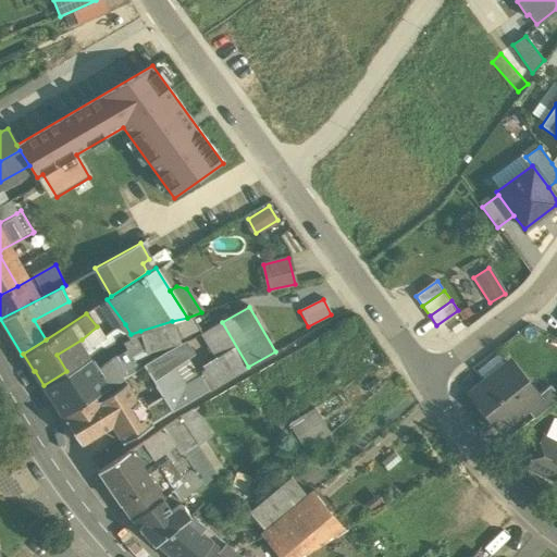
[(187,318),(172,321),(177,337),(198,329),(192,317),(187,318)]
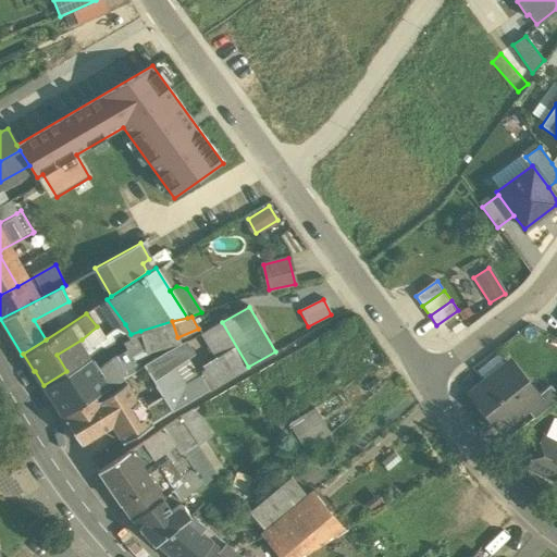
[(172,321),(140,331),(145,348),(177,337),(172,321)]
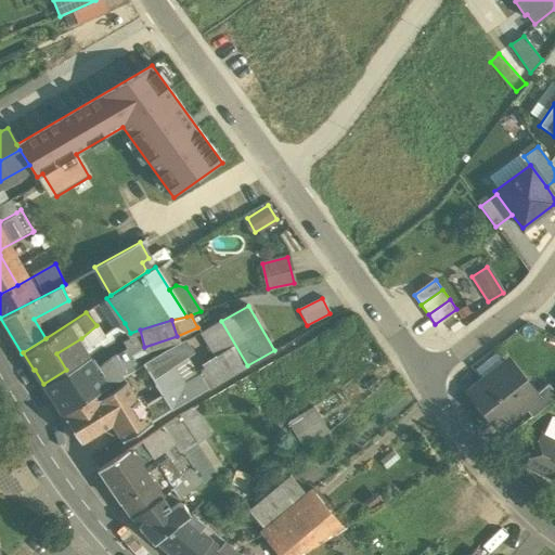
[(247,365),(221,321),(201,333),(214,356),(227,377),(247,365)]
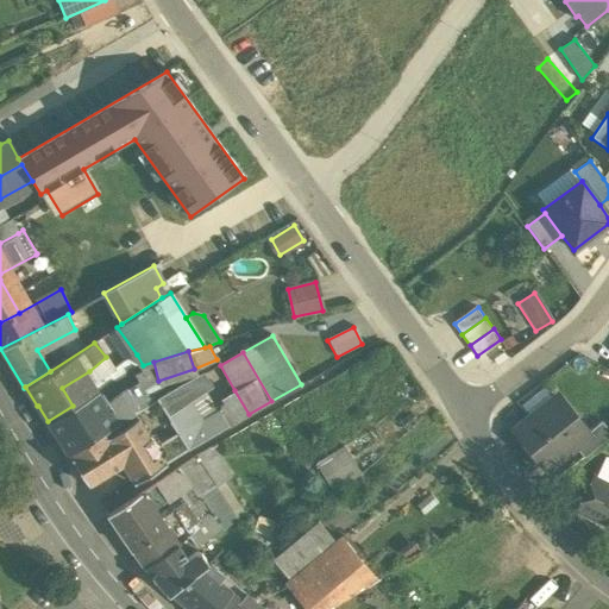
[(137,355),(107,370),(113,377),(131,368),(143,365),(137,355)]
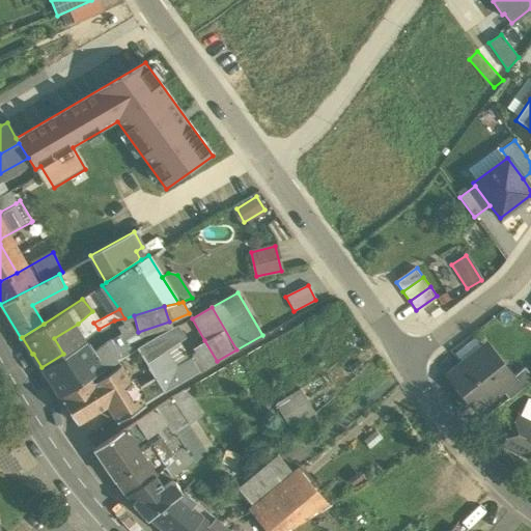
[(124,318),(114,320),(119,332),(120,332),(124,339),(138,332),(134,315),(124,318)]
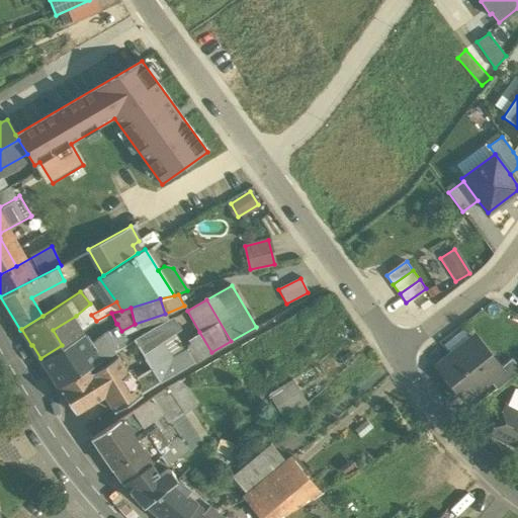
[(171,317),(152,327),(133,339),(151,366),(160,380),(194,361),(187,349),(185,350),(172,358),(161,341),(174,333),(179,330),(171,317)]
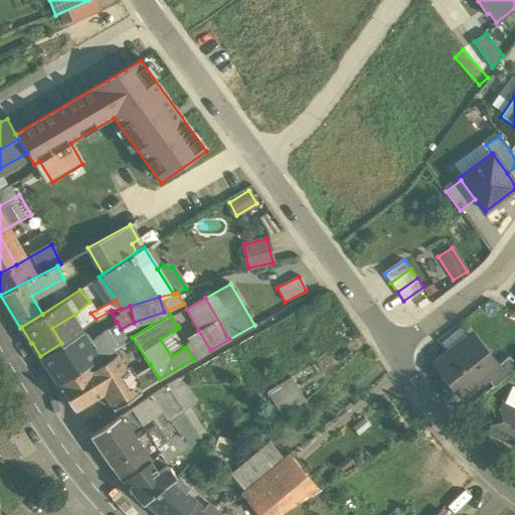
[(116,322),(88,338),(99,357),(128,340),(121,329),(117,322),(116,322)]
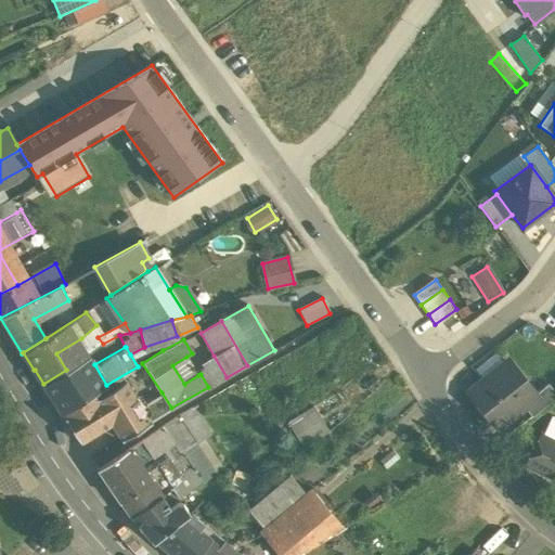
[(66,370),(43,384),(62,412),(84,399),(106,385),(94,364),(88,356),(66,370)]
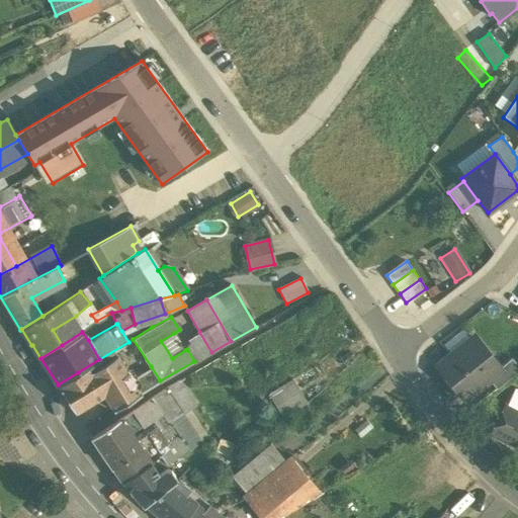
[(199,332),(187,339),(189,343),(184,346),(187,349),(194,361),(195,362),(211,352),(199,332)]
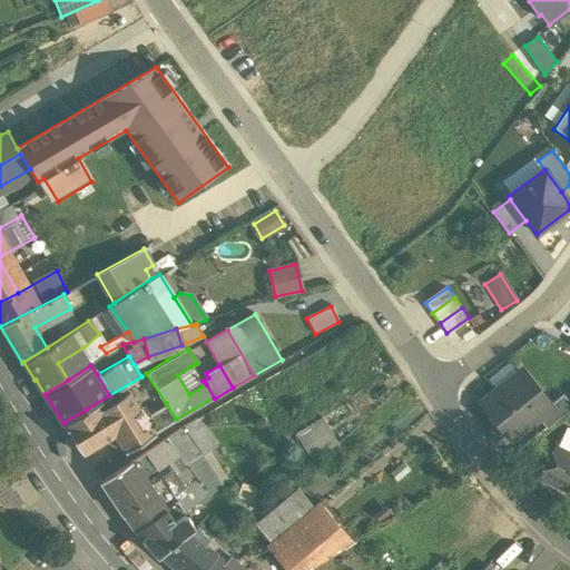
[(192,366),(177,375),(189,394),(204,385),(192,366)]
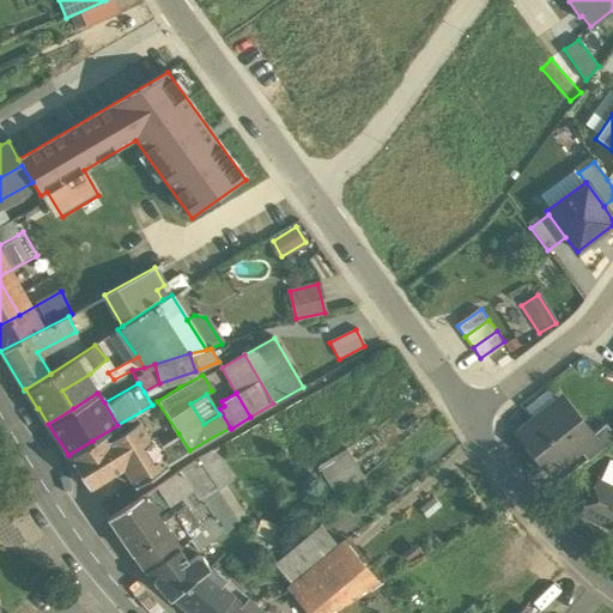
[(562,399),(532,423),(527,423),(521,428),(520,436),(526,443),(529,443),(551,471),(568,457),(566,455),(576,448),(578,449),(593,438),(590,436),(562,399)]
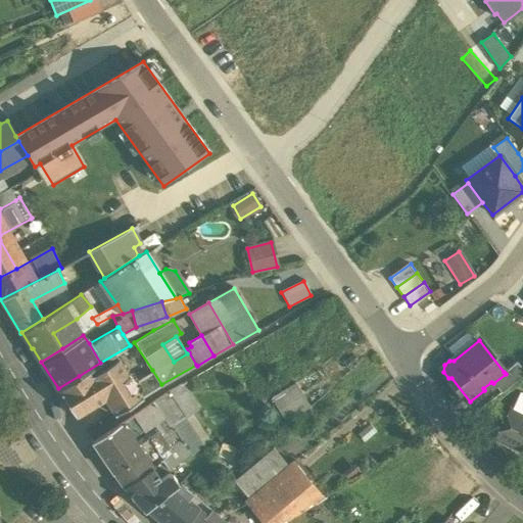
[(119,361),(83,382),(79,376),(58,388),(76,415),(105,398),(114,414),(142,395),(133,382),(119,361)]
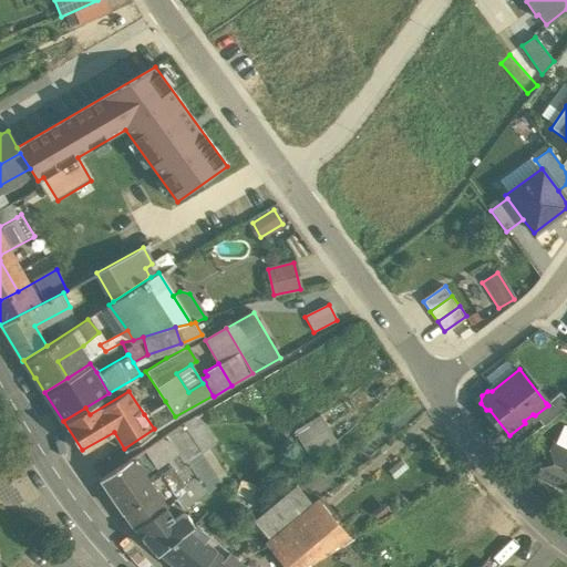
[(566,400),(560,392),(546,403),(548,405),(535,415),(544,425),(566,405),(566,400)]
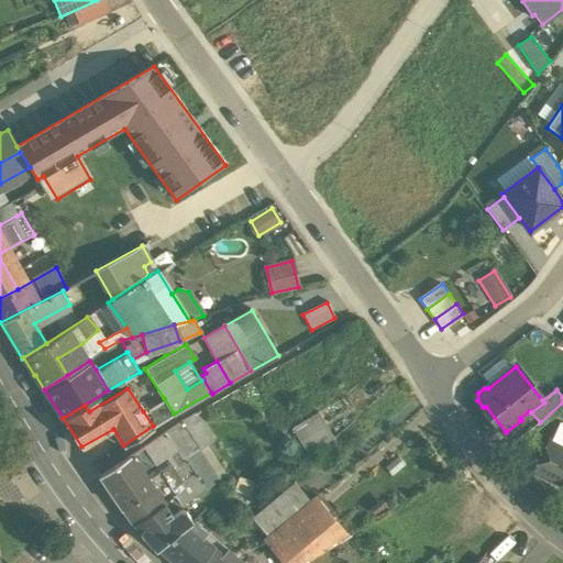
[(164,398),(143,411),(153,426),(174,414),(164,398)]
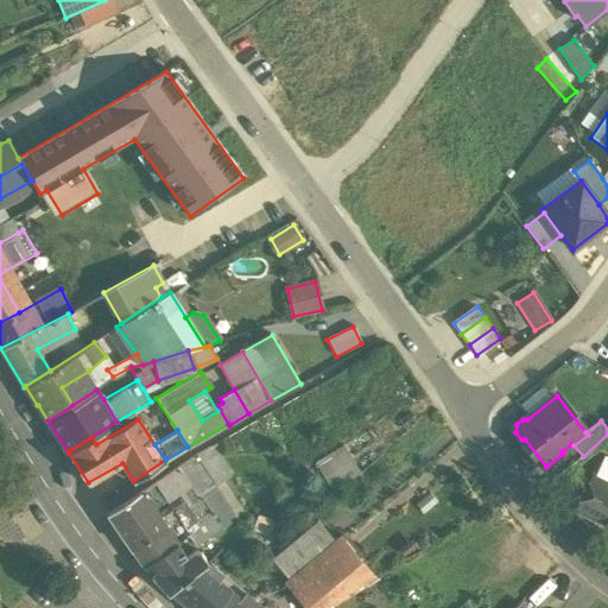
[(341,444),(314,462),(323,477),(352,460),(341,444)]
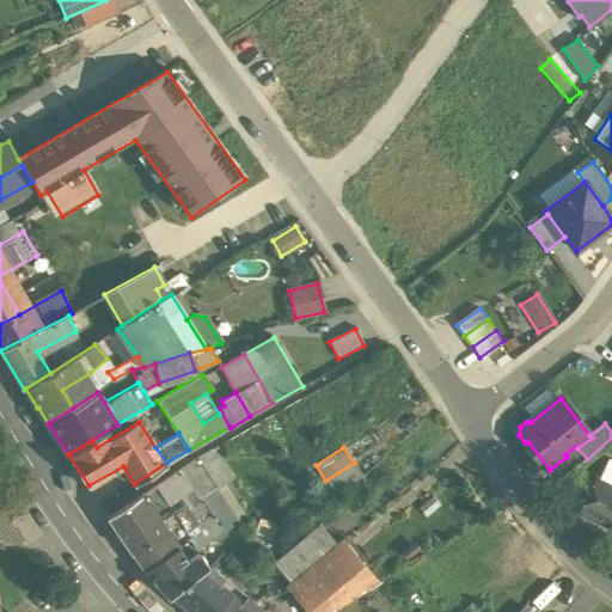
[(196,458),(157,484),(169,502),(208,476),(196,458)]
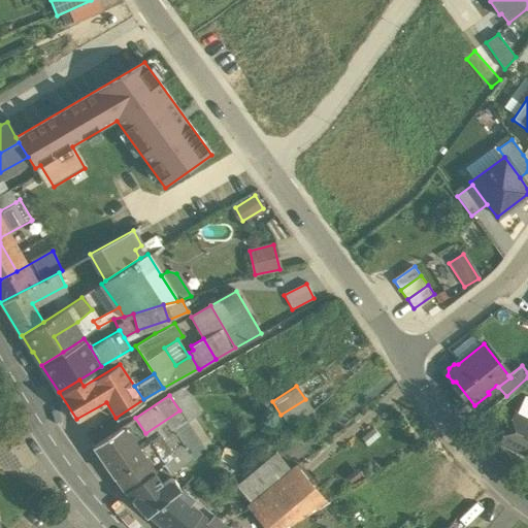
[(527,397),(524,396),(516,413),(527,419),(527,417),(527,397)]
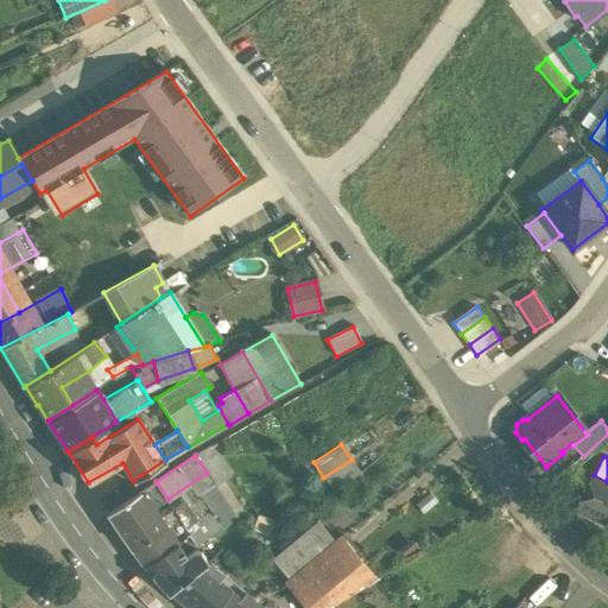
[(352,460),(323,477),(334,495),(360,474),(352,460)]
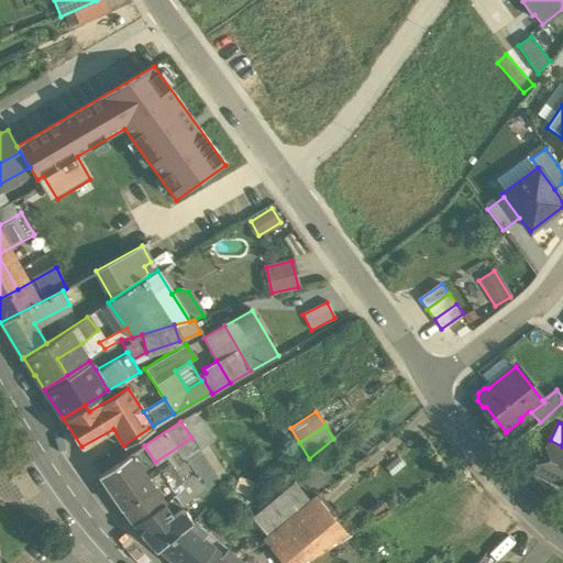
[(562,444),(562,446),(550,440),(536,472),(562,484),(562,444)]
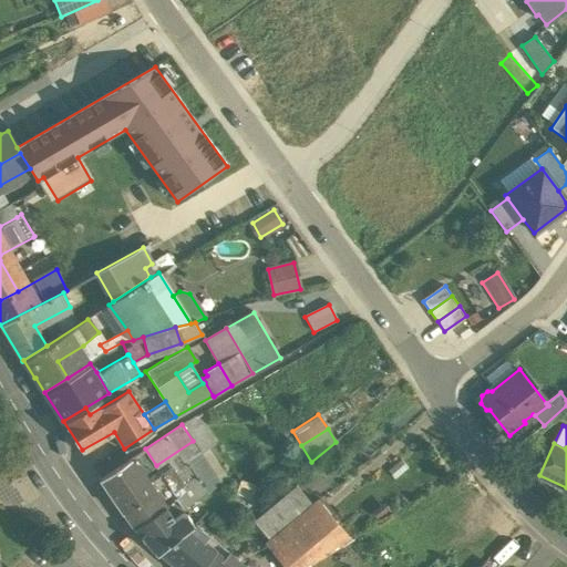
[(154,490),(134,456),(101,478),(135,528),(165,506),(167,505),(154,490)]
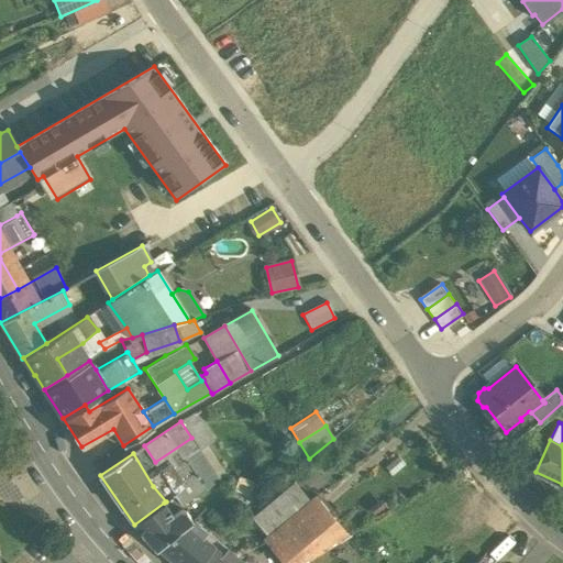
[(200,477),(175,495),(183,505),(208,487),(200,477)]
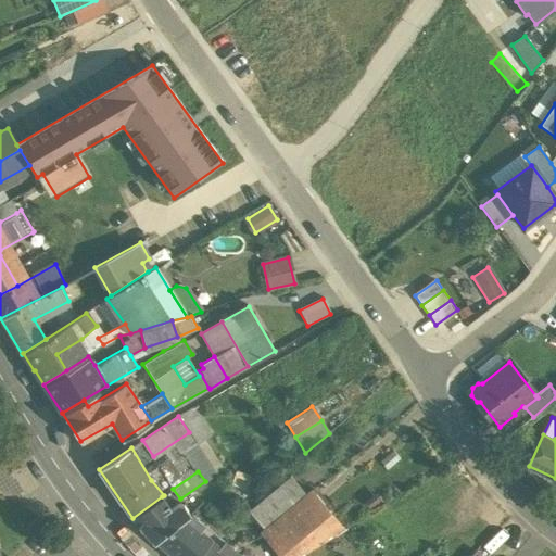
[(291,474),(249,508),(265,528),(307,494),(291,474)]
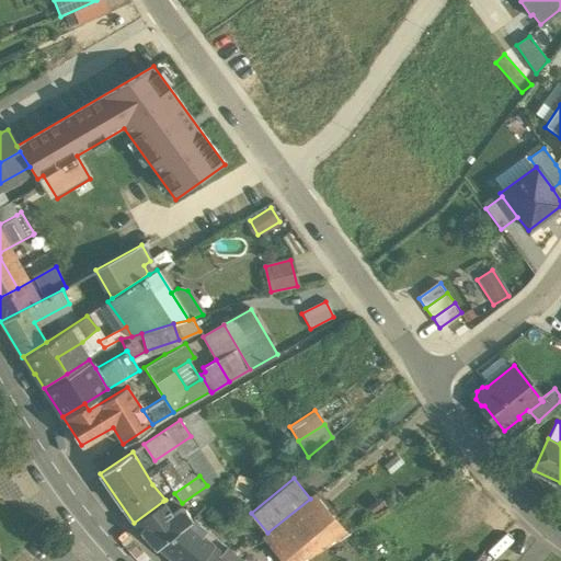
[(267,533),(262,537),(281,560),(282,560),(300,560),(348,533),(324,500),(318,503),(313,495),(310,499),(267,533)]
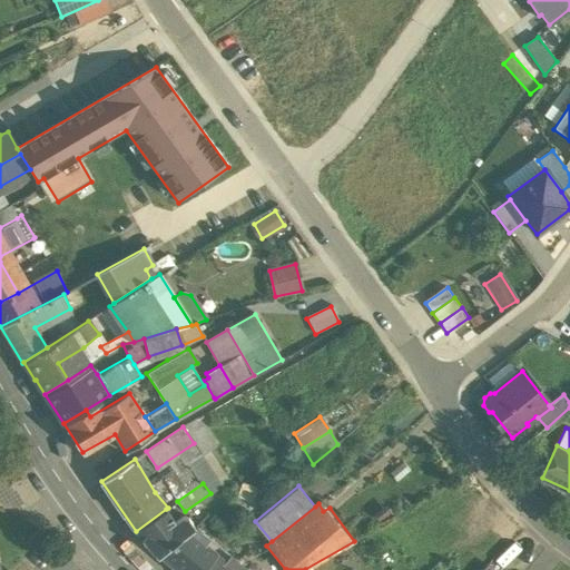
[(166,509),(136,531),(137,532),(138,532),(143,538),(141,539),(149,548),(156,554),(160,551),(195,526),(189,518),(184,516),(176,522),(166,509)]
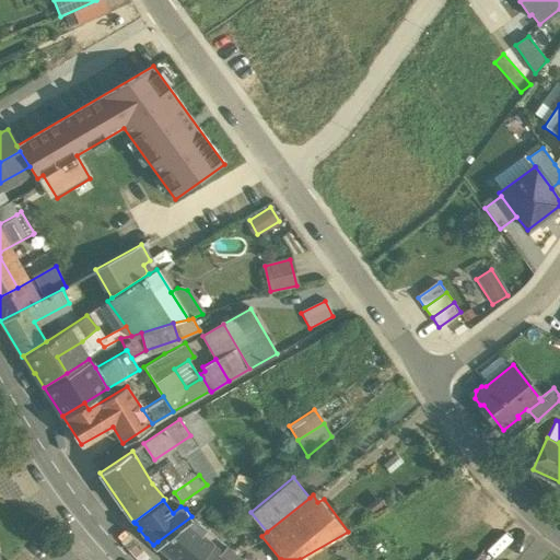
[(207,527),(194,515),(191,516),(158,541),(178,559),(221,559),(231,548),(225,544),(221,549),(202,533),(207,527)]
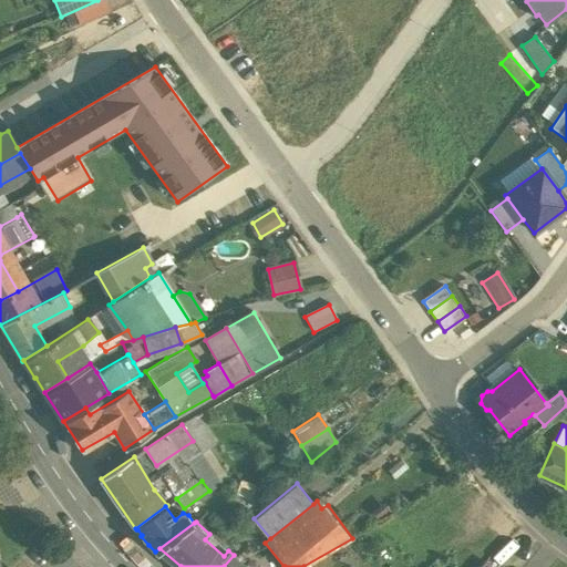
[(247,566),(234,555),(224,566),(247,566)]
